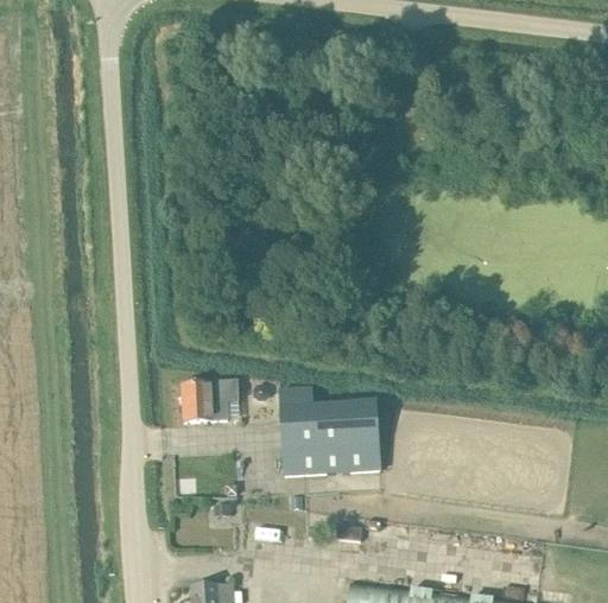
[(184,383),(181,383),(183,420),(227,418),(227,401),(240,401),(239,382),(239,380),(210,381),(184,383)]
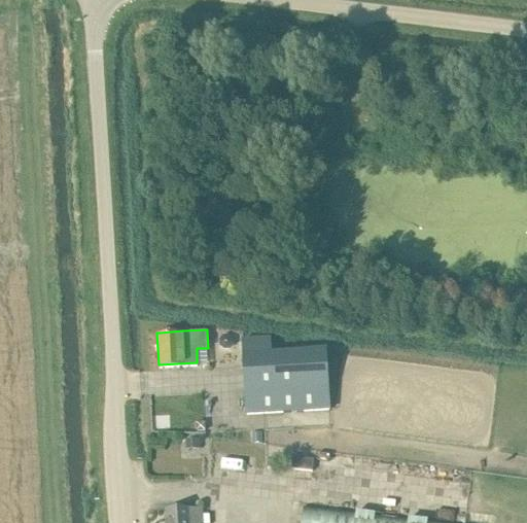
[(223,334),(219,337),(219,343),(223,346),(229,346),(233,343),(233,337),(229,334),(223,334)]
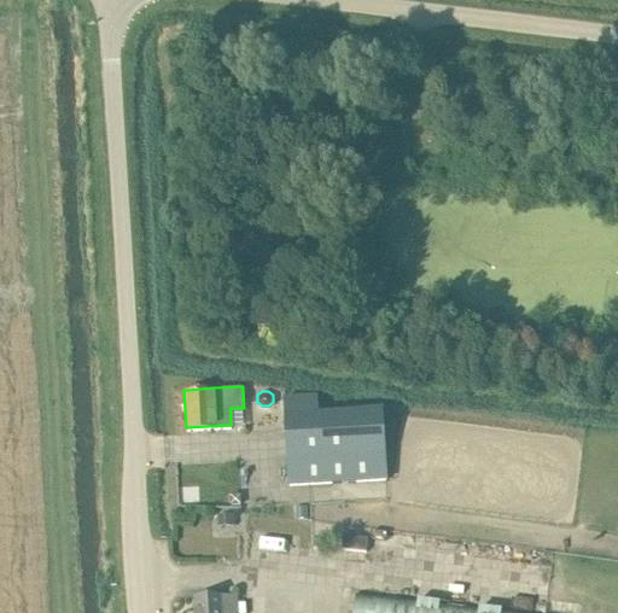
[(316,392),(284,395),(290,482),(386,476),(383,406),(318,409),(316,392)]
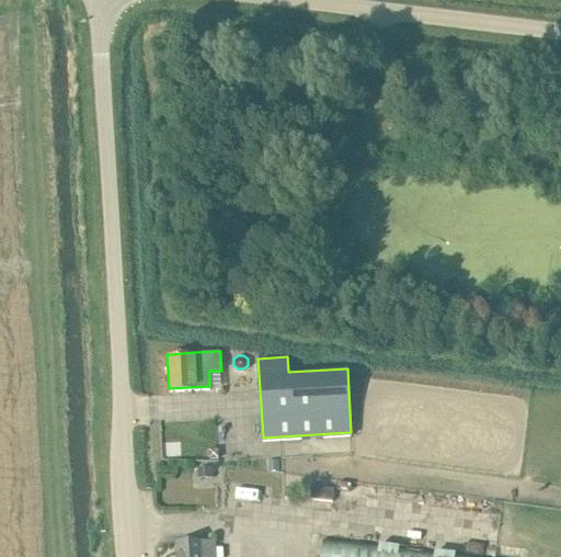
[(197,475),(213,475),(213,463),(197,464),(197,475)]
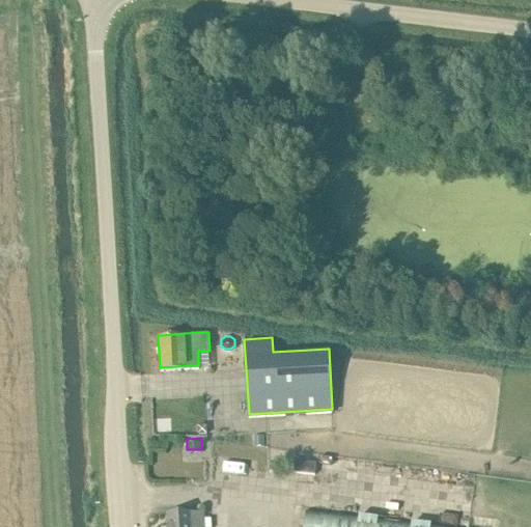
[(284,454),(283,467),(286,468),(313,471),(315,459),(305,458),(284,454)]
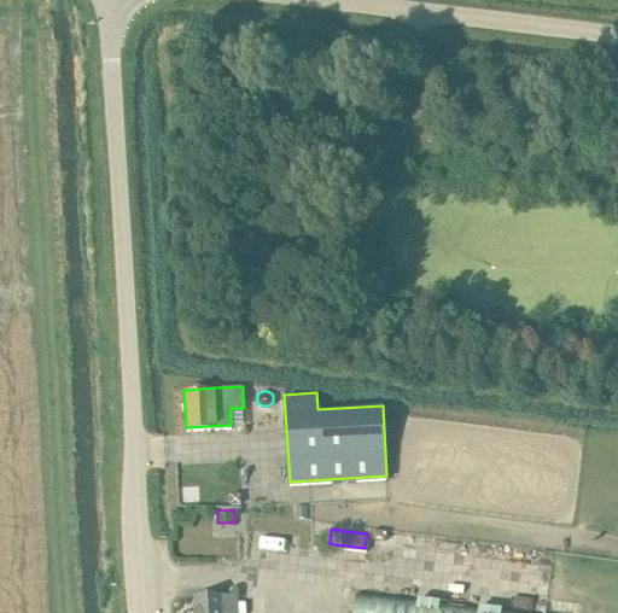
[(548,612),(549,612),(355,590),(353,612),(548,612)]
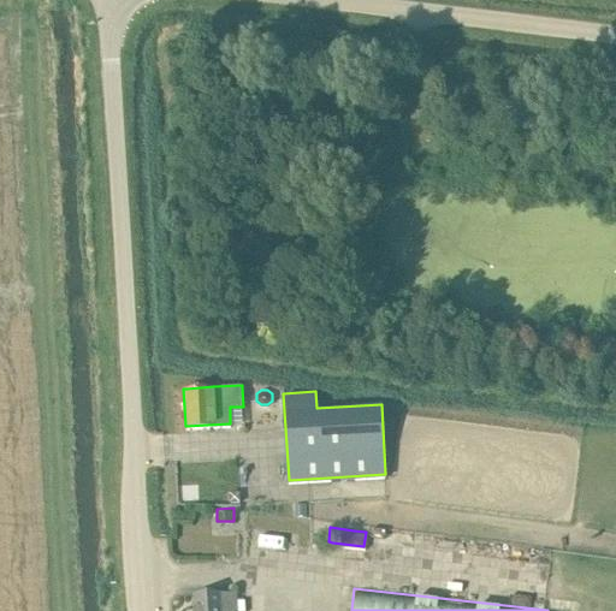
[(194,610),(236,610),(235,589),(194,592),(194,610)]
